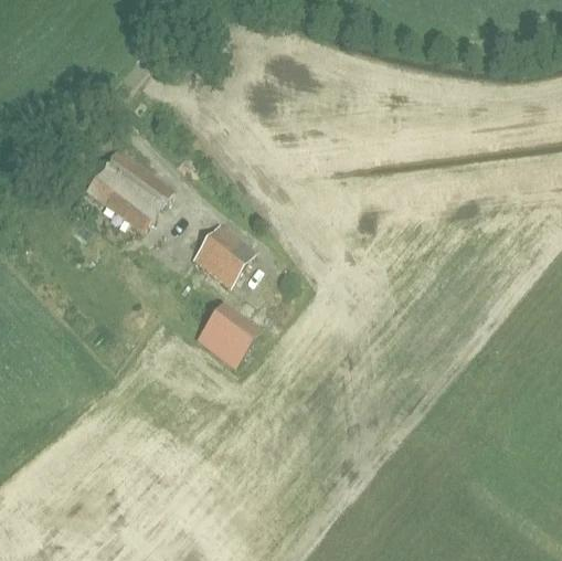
[(141,231),(172,189),(116,146),(84,189),(141,231)]
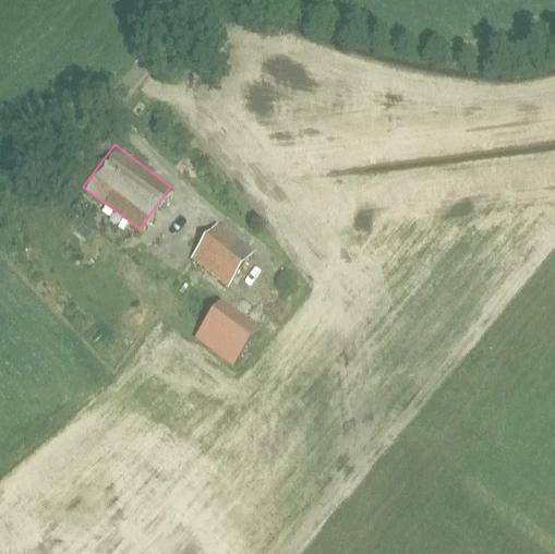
[(226,285),(251,250),(215,221),(189,256),(226,285)]
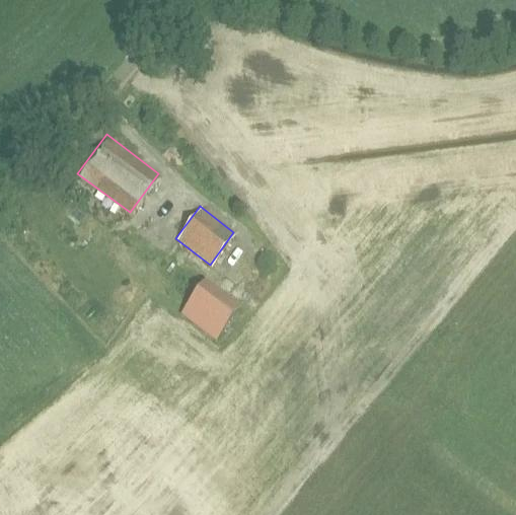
[(214,340),(236,308),(203,280),(178,312),(214,340)]
